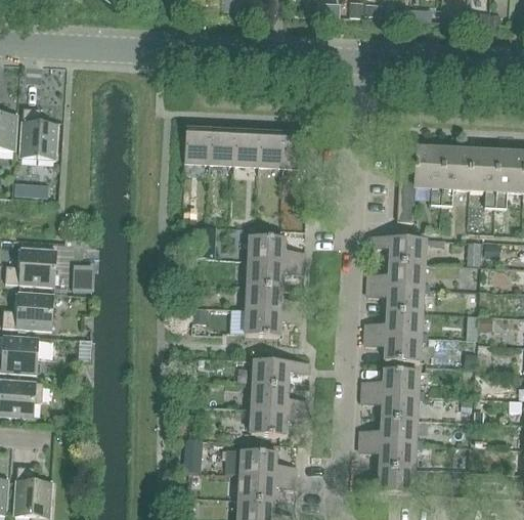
[(326,15),(326,4),(318,4),(317,15),(326,15)]
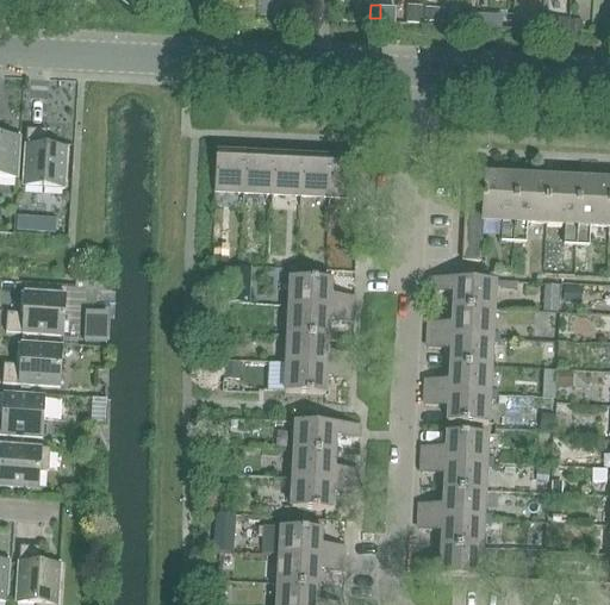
[(465,11),(465,24),(477,25),(477,11),(465,11)]
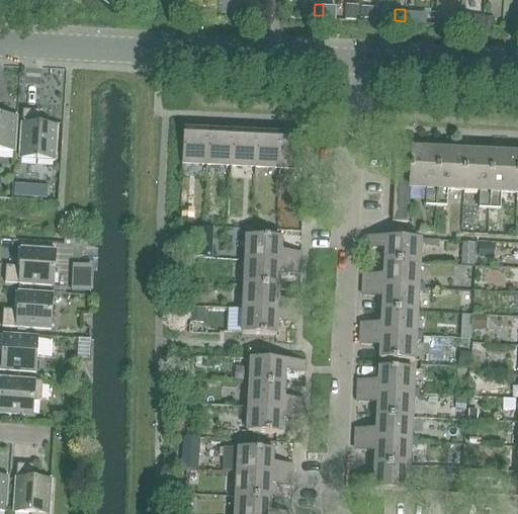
[(38,118),(39,108),(22,107),(19,156),(55,158),(57,119),(38,118)]
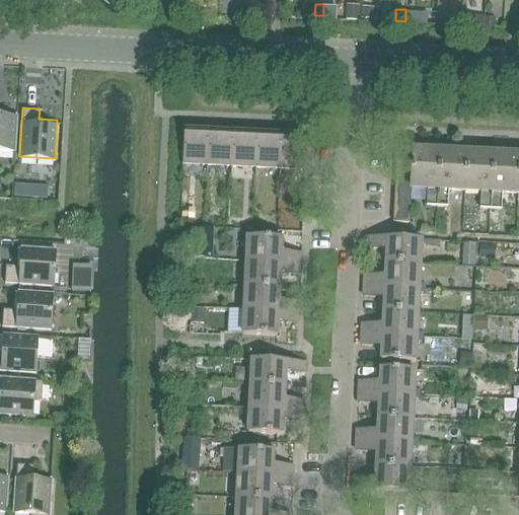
[(0,148),(14,149),(16,112),(0,109),(0,148)]
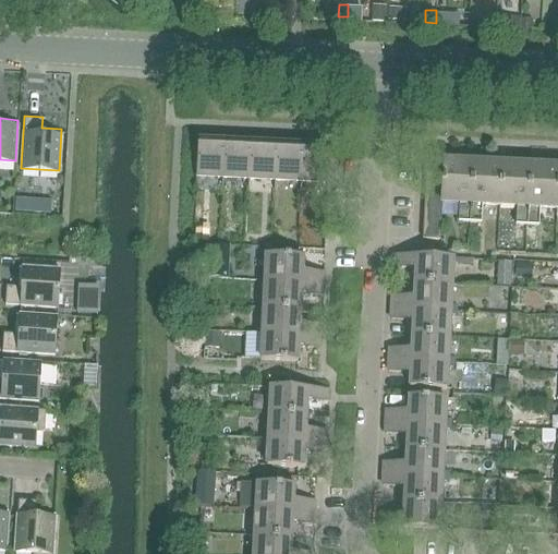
[(194,173),(221,175),(222,137),(196,136),(194,173)]
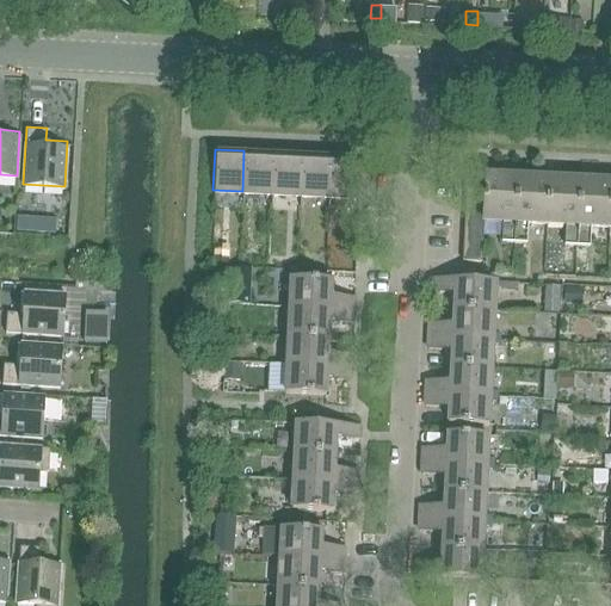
[(242,191),(271,193),(273,152),(244,150),(242,191)]
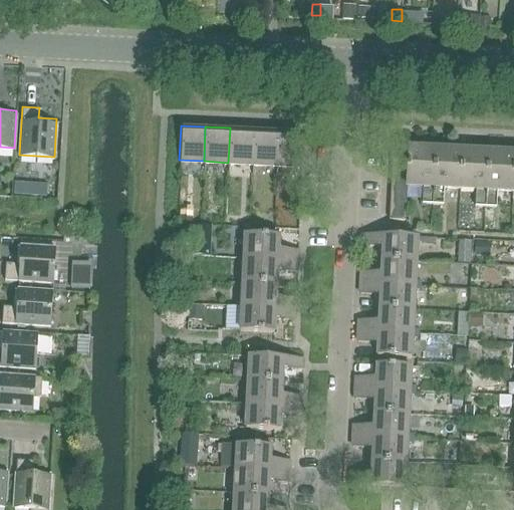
[(228,163),(252,164),(254,130),(230,128),(228,163)]
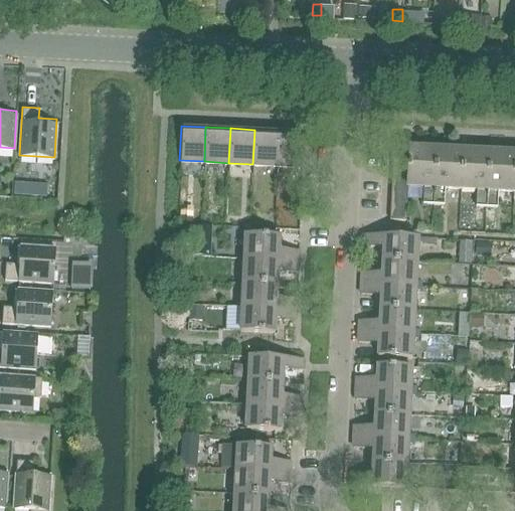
[(252,164),(277,165),(279,131),(254,130),(252,164)]
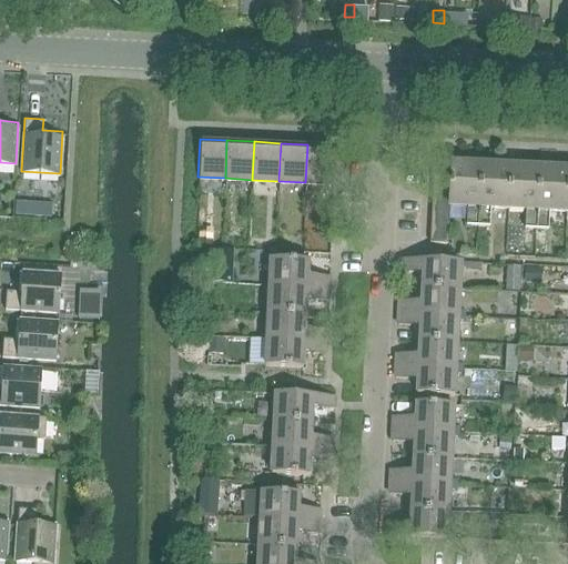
[(307,144),(305,182),(332,183),(334,145),(307,144)]
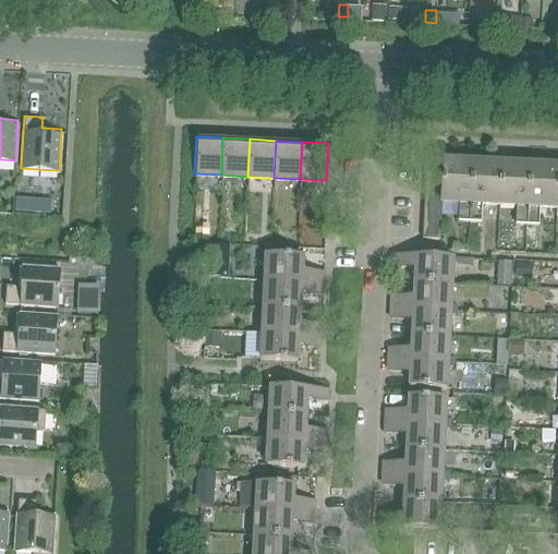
[(441,181),(440,192),(440,200),(441,200),(458,200),(458,218),(469,218),(471,158),(443,157),(441,170),(441,181)]
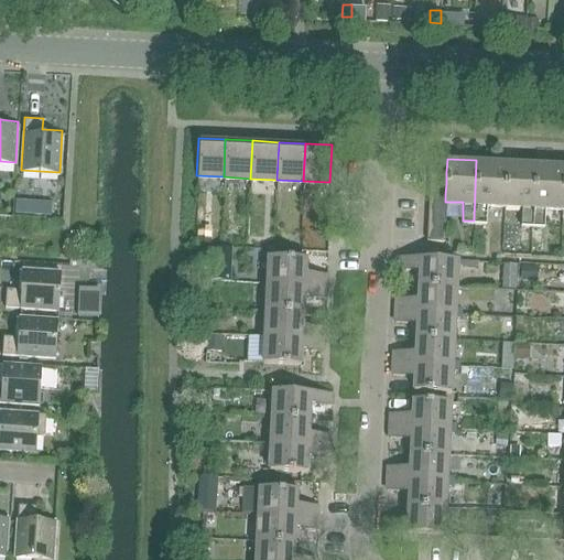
[(505,204),(506,161),(476,160),(474,221),(485,222),(486,203),(505,204)]
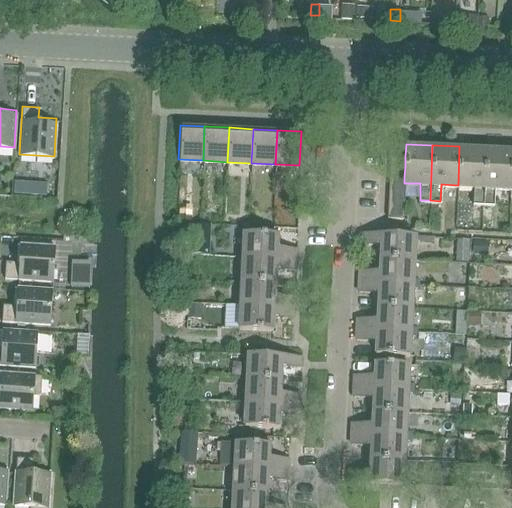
[(486,148),(459,146),(458,185),(474,185),(473,202),(483,202),(486,148)]
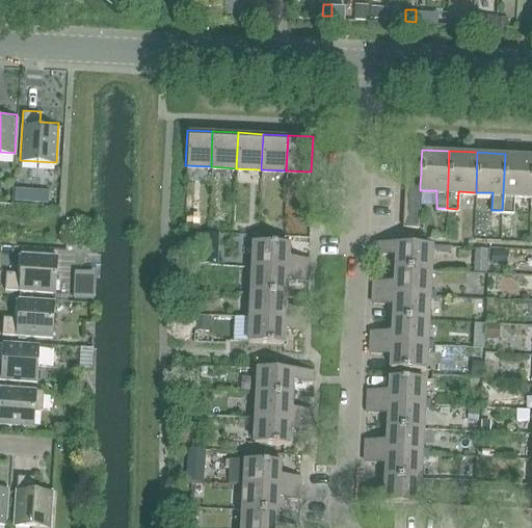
[(531,194),(531,162),(531,154),(505,154),(502,210),(512,211),(513,193),(531,194)]
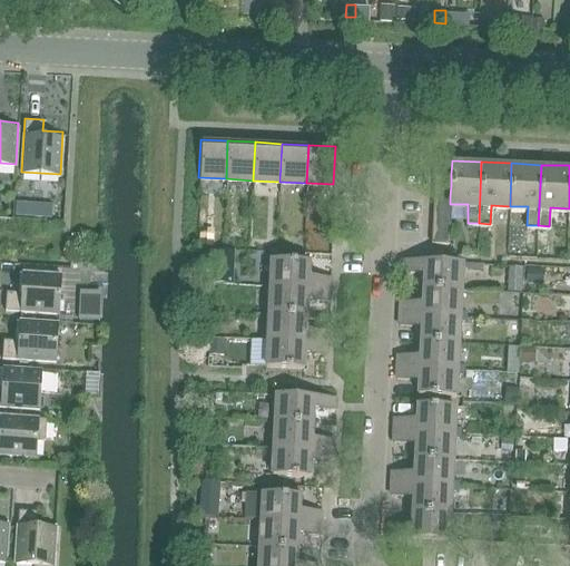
[(434,185),(451,185),(451,174),(434,174),(434,185)]
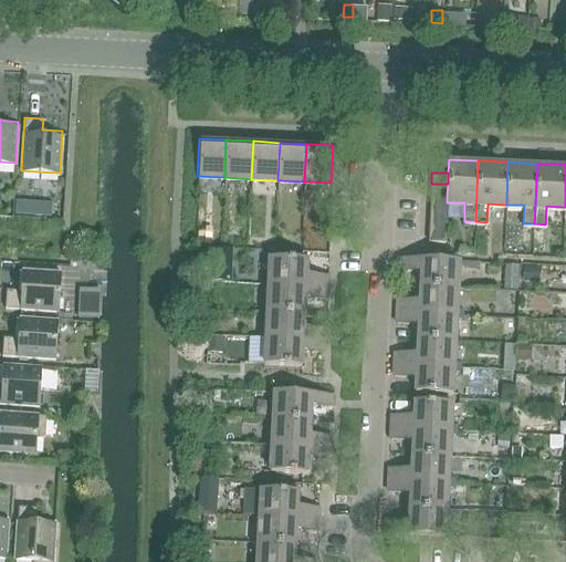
[(448,184),(431,184),(430,194),(447,195),(448,184)]
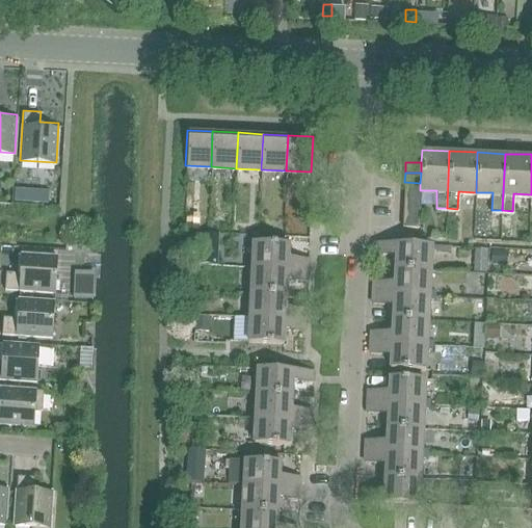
[(420,183),(404,182),(404,192),(421,193),(421,190),(420,190),(420,183)]
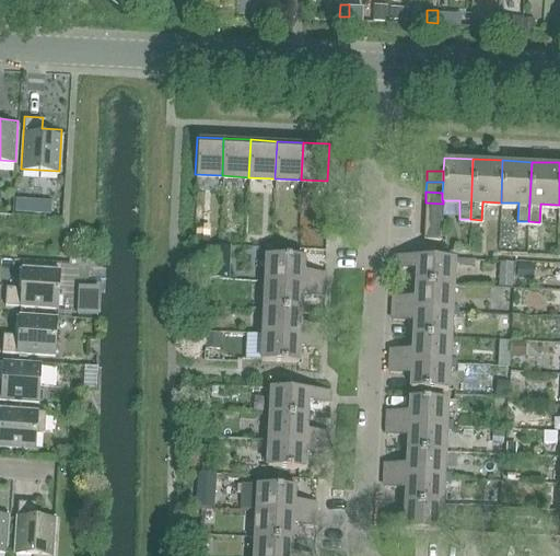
[(16,196),(15,209),(27,209),(28,196),(16,196)]
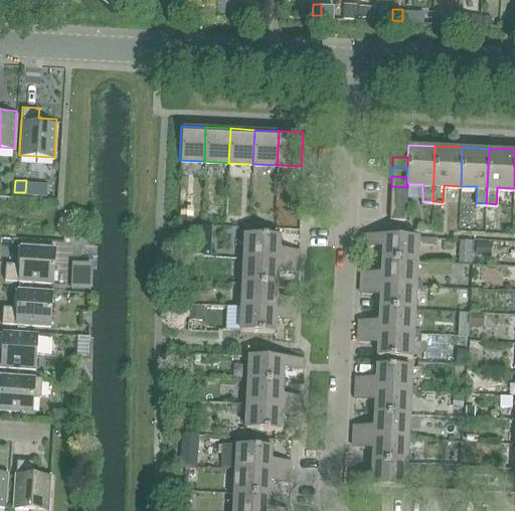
[(391,186),(390,196),(406,197),(407,187),(391,186)]
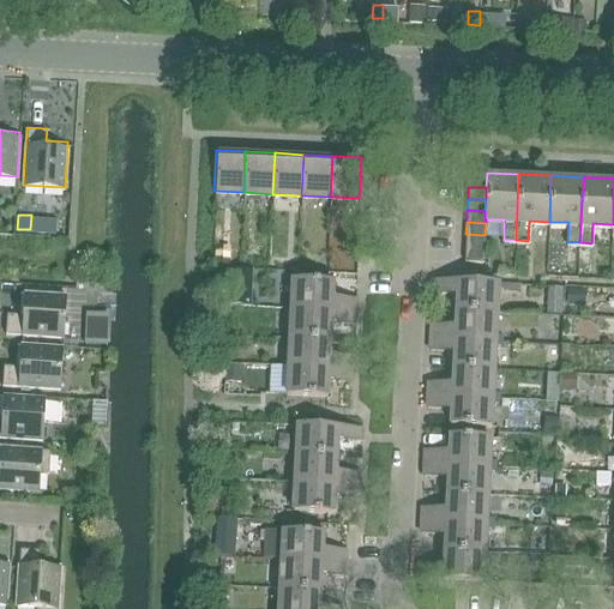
[(465,245),(485,246),(485,235),(465,234),(465,245)]
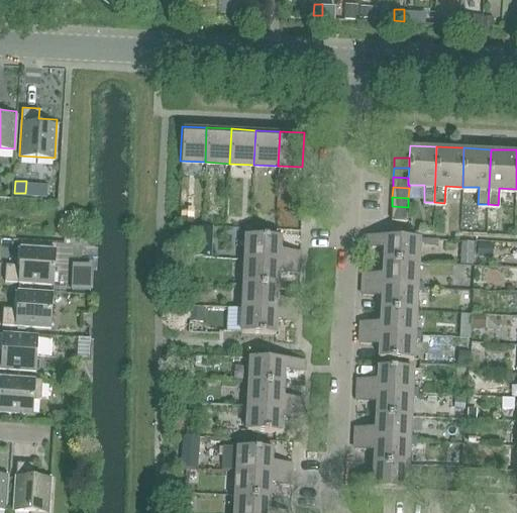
[(408,207),(392,206),(391,217),(407,217),(408,207)]
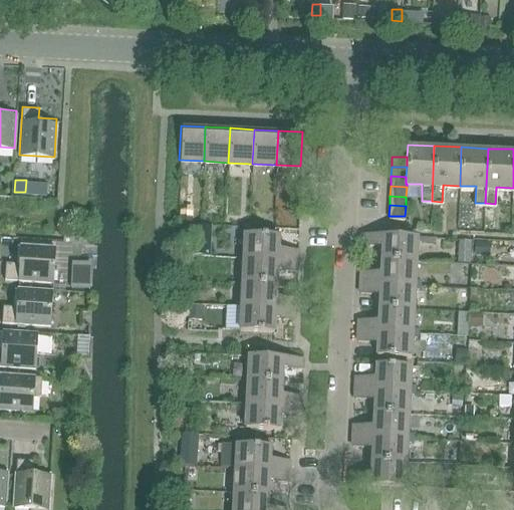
[(244,231),(243,256),(295,258),(296,248),(276,247),(277,232),(244,231)]
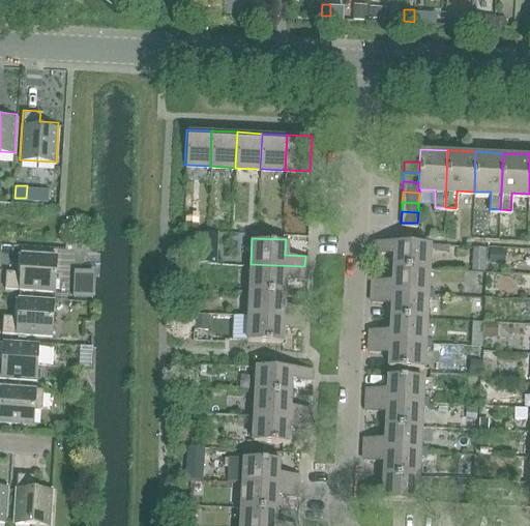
[(392,251),(391,264),(427,267),(428,241),(373,238),(372,250),(392,251)]
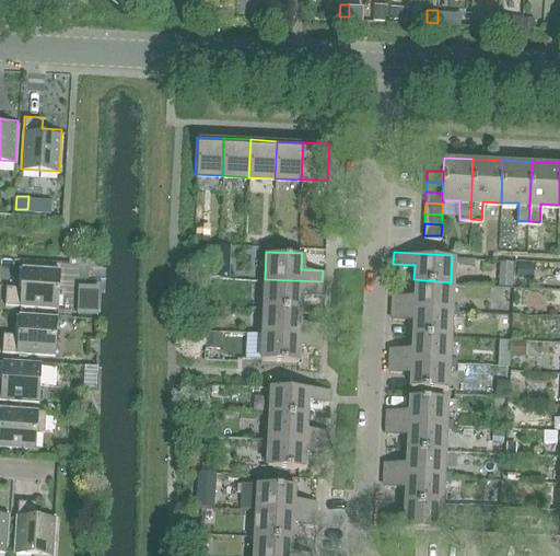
[(6,302),(58,307),(60,268),(19,265),(18,286),(7,285),(6,302)]
